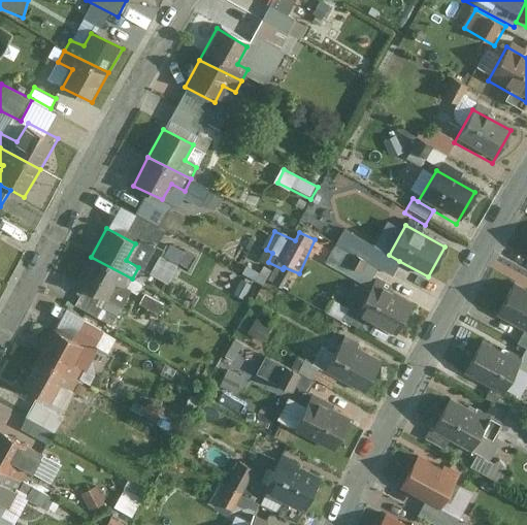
[(325,264),(370,288),(372,283),(374,281),(371,279),(377,268),(367,262),(334,245),(325,264)]
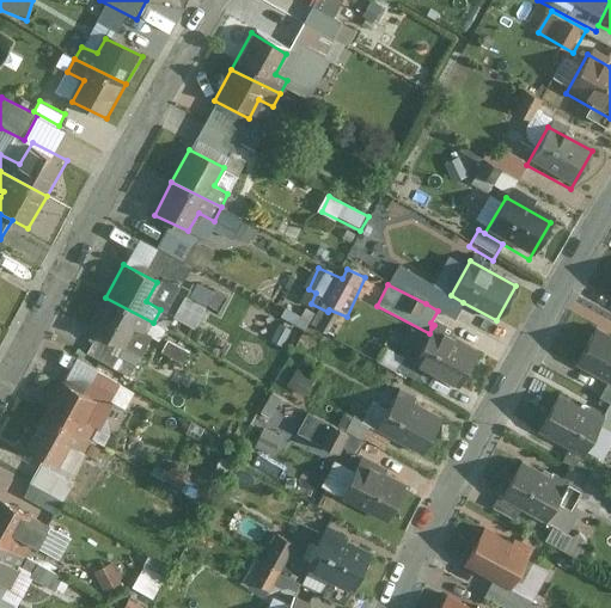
[(426,304),(438,311),(453,318),(463,302),(451,295),(435,287),(426,304)]
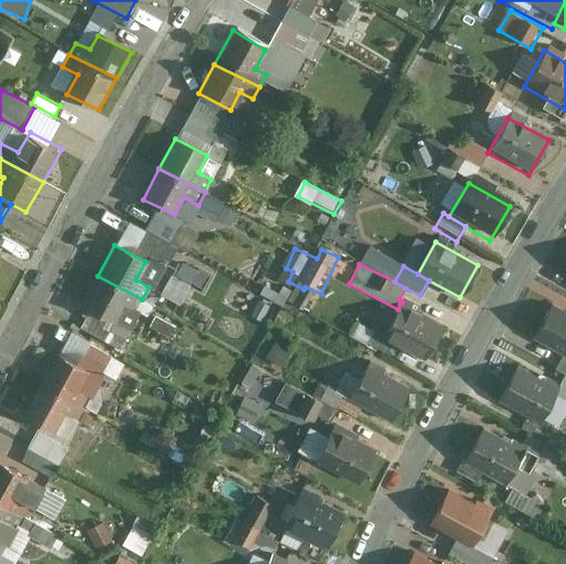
[(142,299),(98,276),(81,305),(115,322),(124,306),(135,313),(142,299)]
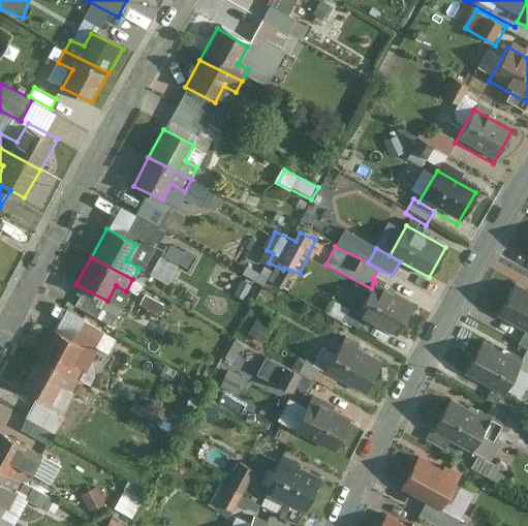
[(371,288),(358,312),(397,334),(412,305),(373,283),(371,288)]
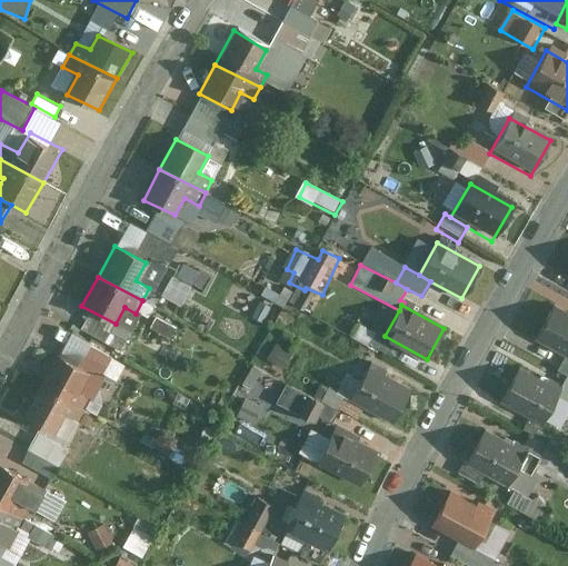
[(567,316),(552,308),(535,341),(565,357),(567,358),(567,316)]
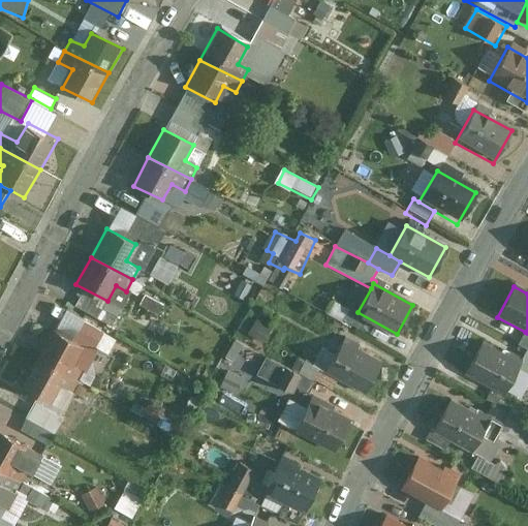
[(370,321),(348,310),(343,320),(365,332),(370,321)]
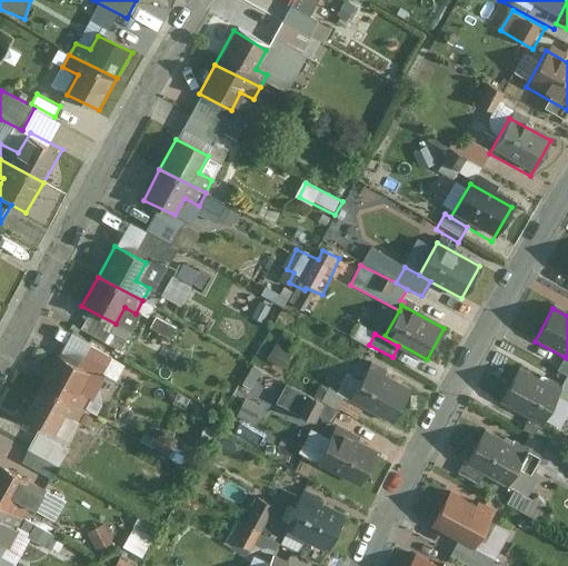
[(288,369),(295,353),(276,346),(270,363),(288,369)]
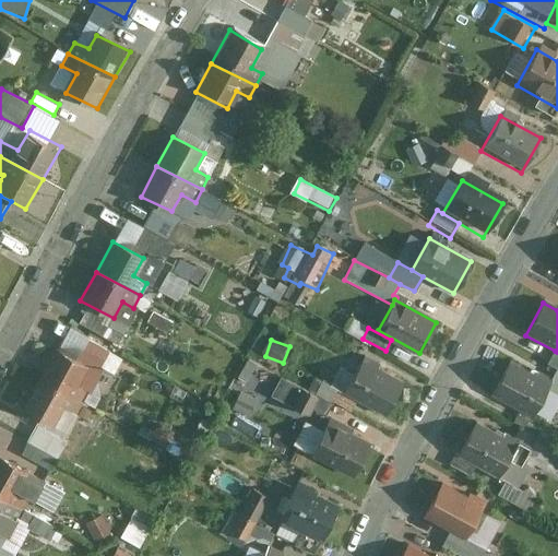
[(55,349),(36,380),(82,404),(90,391),(75,383),(86,365),(55,349)]
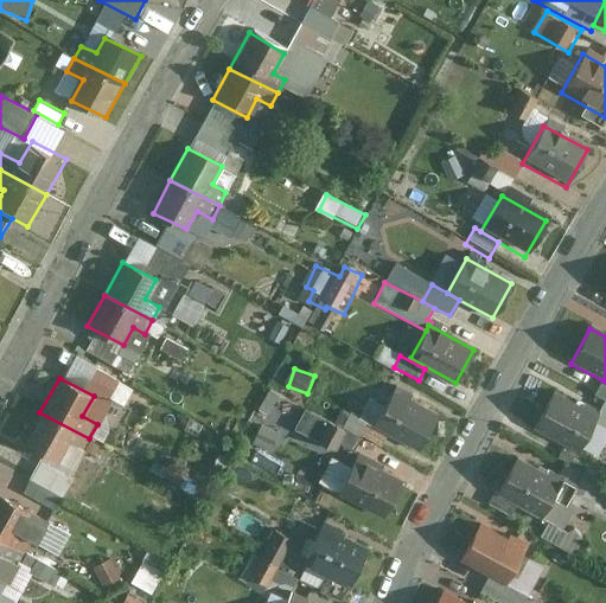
[(605,382),(603,380),(594,396),(605,403),(605,382)]
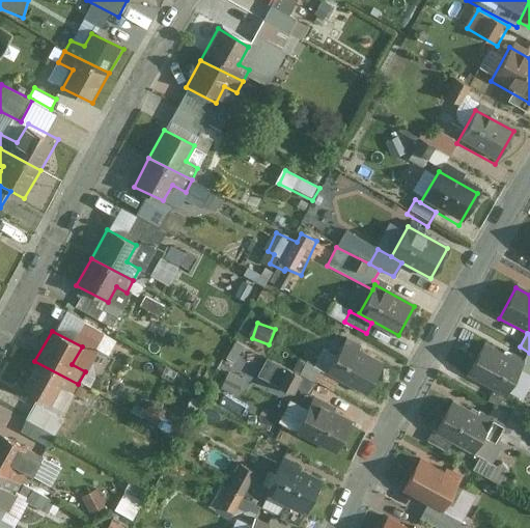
[(236,342),(226,366),(239,370),(248,348),(236,342)]
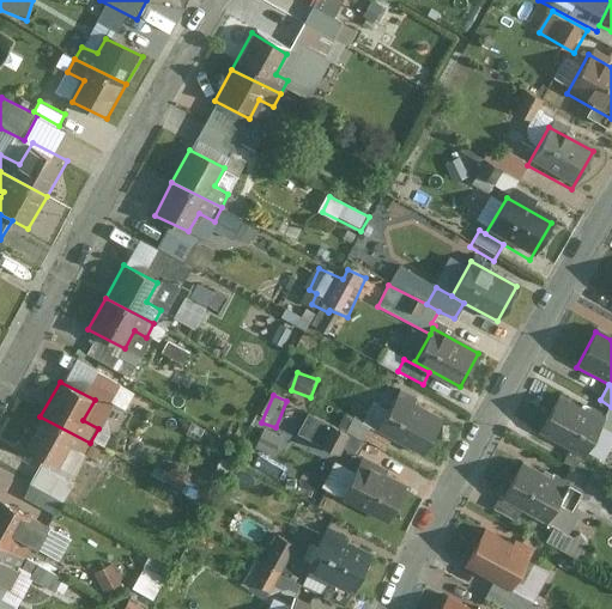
[(397,395),(377,431),(422,455),(441,418),(397,395)]
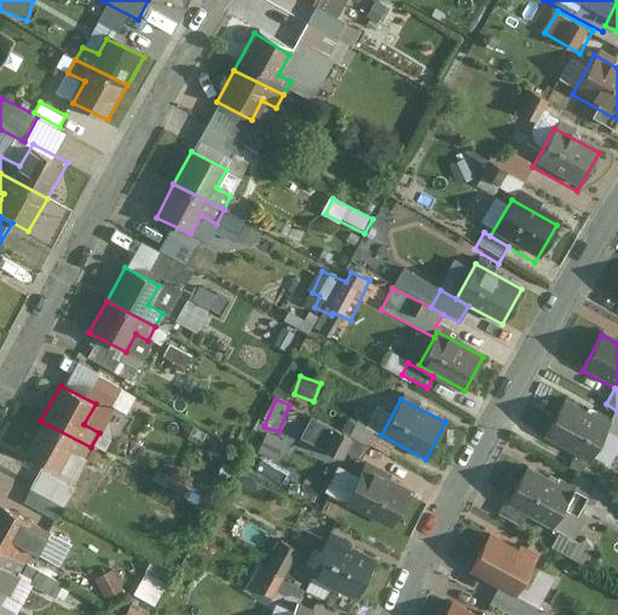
[(564,401),(544,439),(589,462),(612,421),(598,412),(594,417),(564,401)]
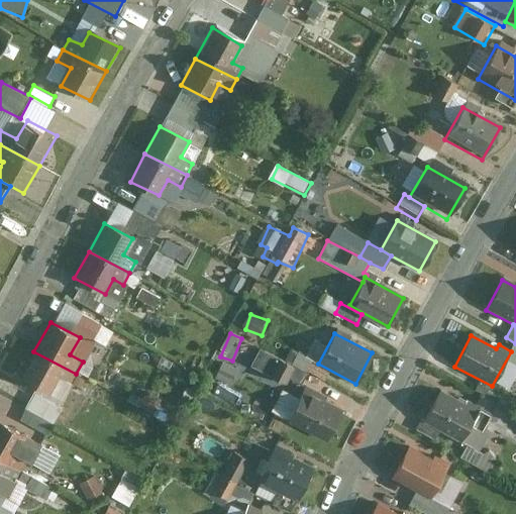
[(76,374),(33,351),(19,380),(48,395),(59,378),(70,384),(76,374)]
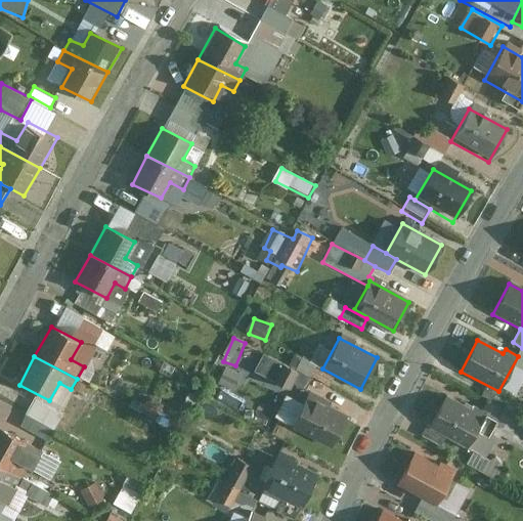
[(307,396),(291,427),(331,447),(346,417),(307,396)]
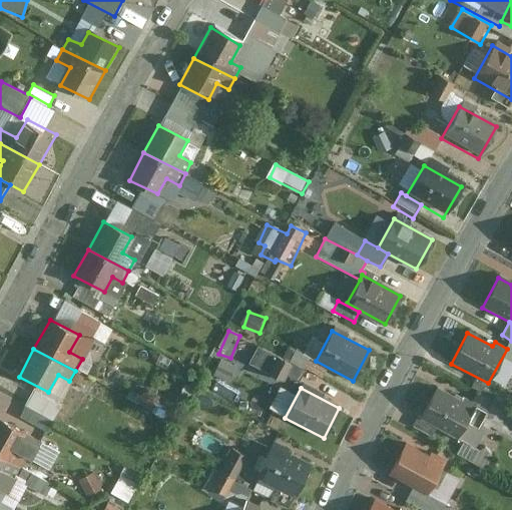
[(435,389),(419,419),(457,439),(476,406),(463,399),(461,402),(435,389)]
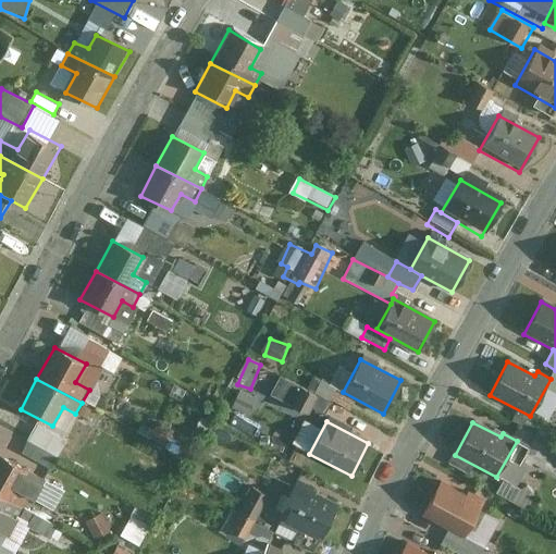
[(0,496),(22,508),(28,496),(17,491),(27,472),(0,458),(0,496)]
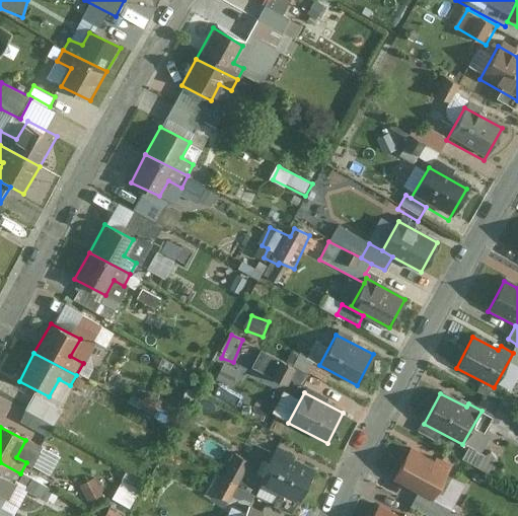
[(418,494),(432,502),(451,466),(437,459),(435,461),(412,449),(393,480),(418,494)]
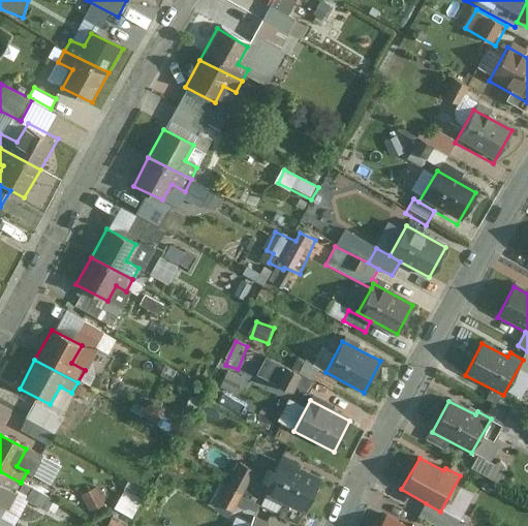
[(280,460),(265,492),(285,501),(305,511),(319,478),(280,460)]
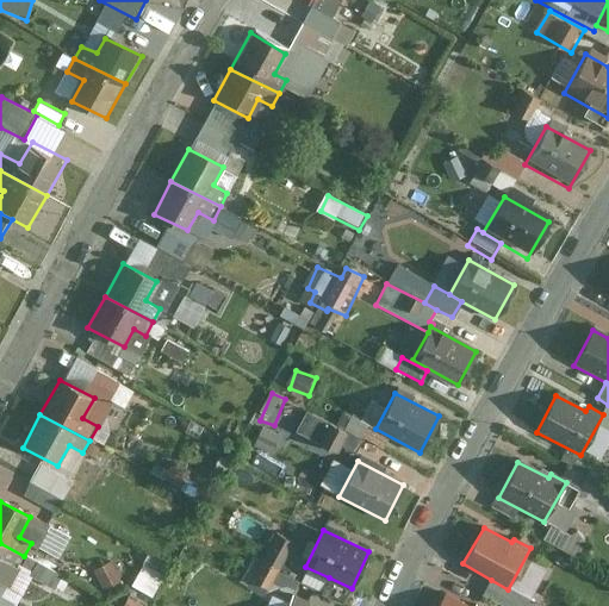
[(274,531),(250,580),(272,589),(296,542),(274,531)]
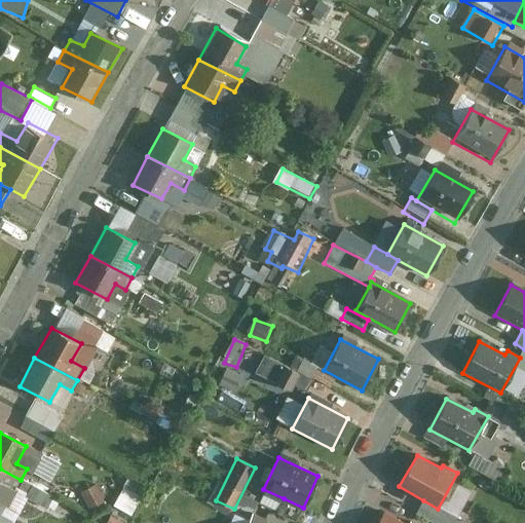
[(0,505),(5,508),(21,480),(0,469),(0,505)]
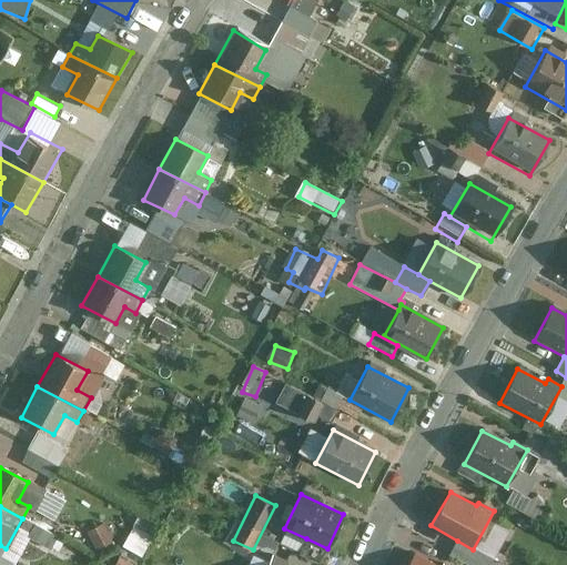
[(90,532),(98,551),(114,544),(108,525),(90,532)]
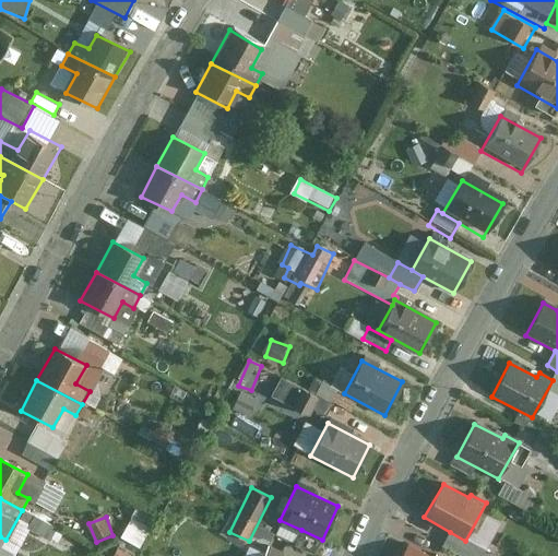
[(313,555),(322,540),(301,530),(294,546),(313,555)]
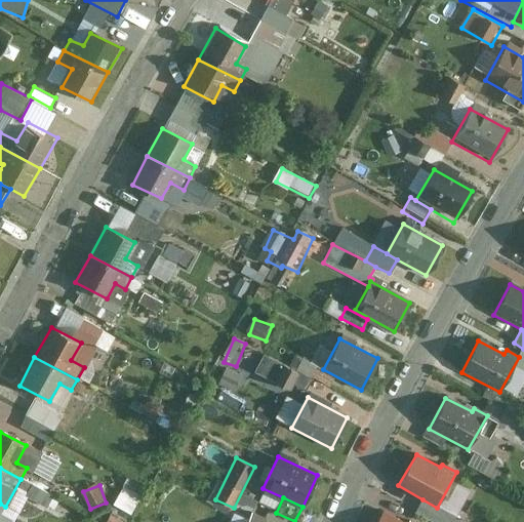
[(457,521),(458,519),(437,508),(422,499),(415,513),(432,521),(457,521)]
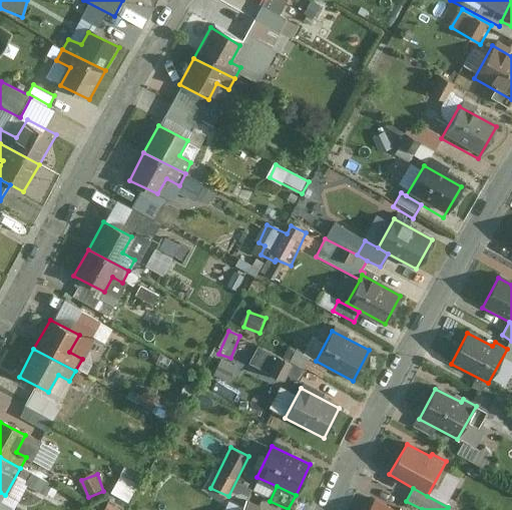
[(391,509),(375,501),(370,509),(391,509)]
